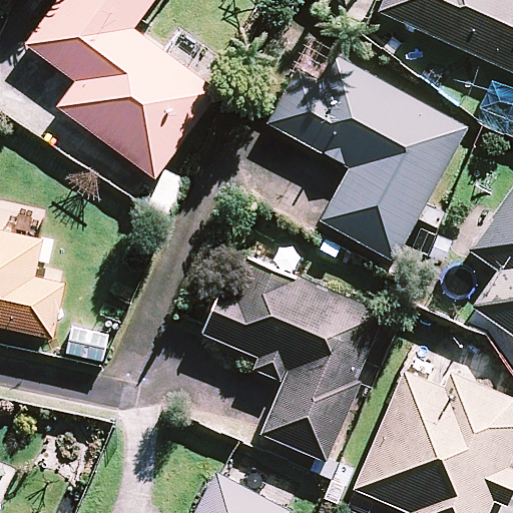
[(58,0),(27,45),(77,81),(58,108),(156,178),(219,90),(134,29),(154,0),(58,0)]
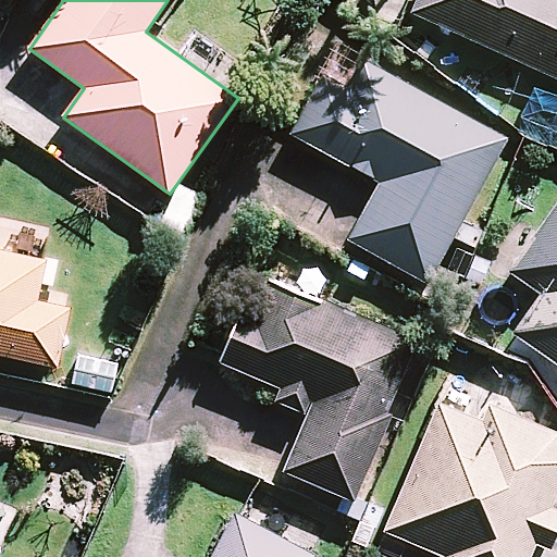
[(556,0),(416,0),(411,11),(556,77),(556,0)]
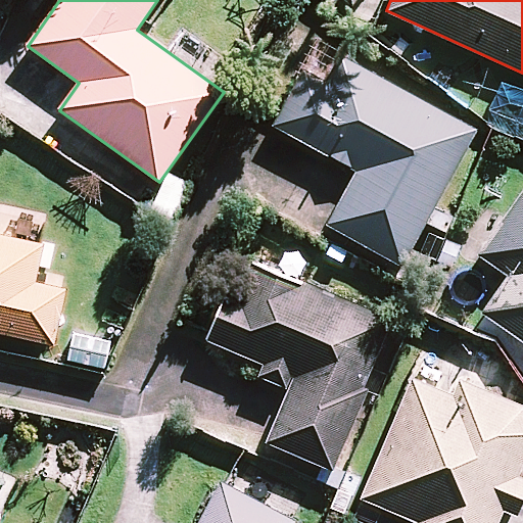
[(479,129),(343,56),(328,84),(303,72),(274,127),(355,171),(327,225),(406,267),(479,129)]
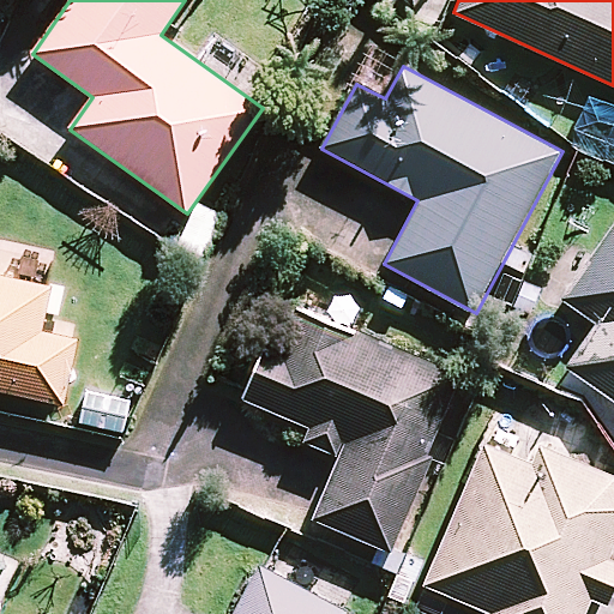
[(613,222),(560,301),(595,324),(565,367),(613,401),(613,222)]
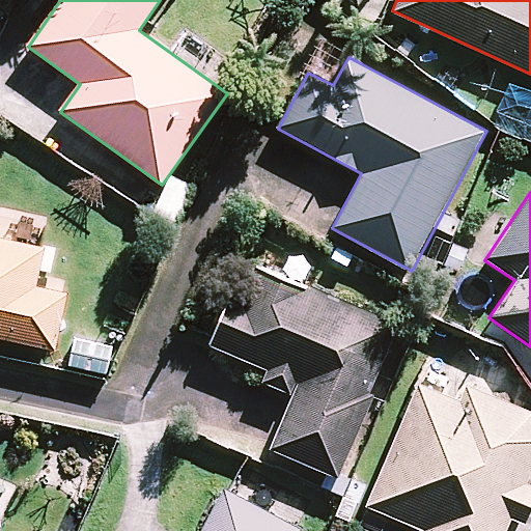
[(0,338),(56,351),(68,294),(36,286),(45,247),(0,236),(0,338)]
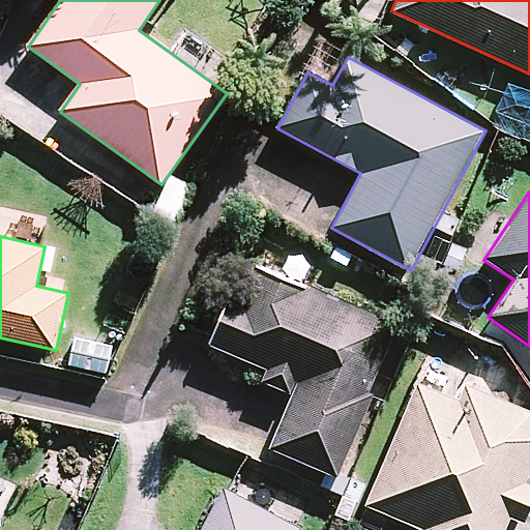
[(245,294),(233,289),(209,345),(268,370),(263,381),(292,393),(268,448),(337,478),(373,393),(369,392),(398,325),(258,266),(245,294)]
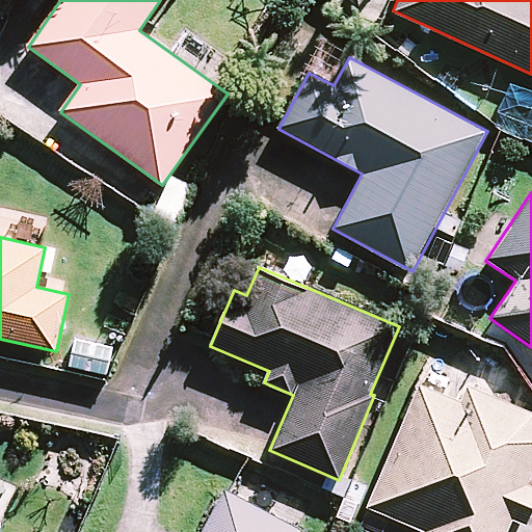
[(117,345),(76,334),(65,368),(108,379),(117,345)]
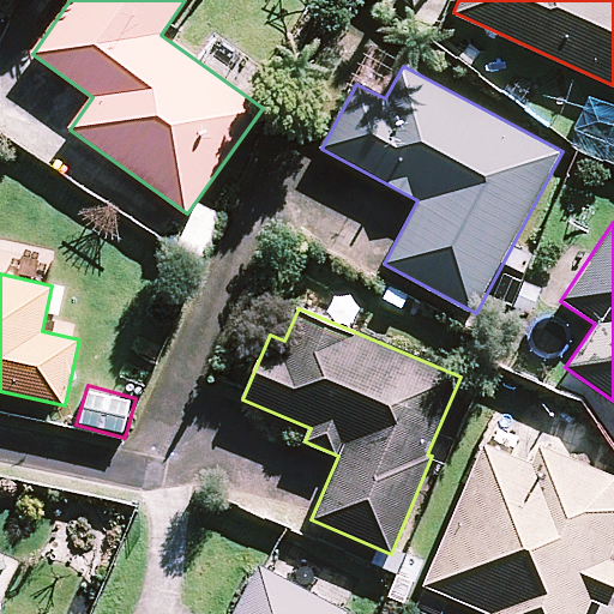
[(537,464),(485,441),(423,585),(489,613),(488,613),(584,613),(591,599),(608,606),(613,590),(613,560),(608,558),(613,542),(613,481),(543,451),(537,464)]
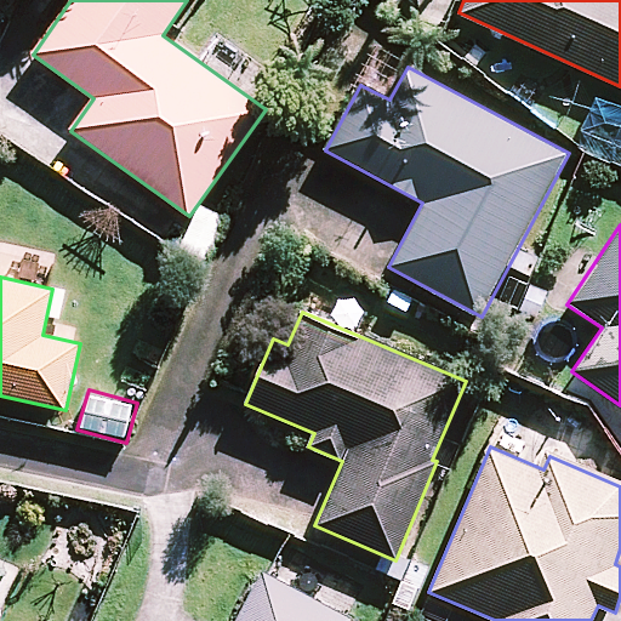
[(351,620),(352,620),(263,573),(237,620),(351,620)]
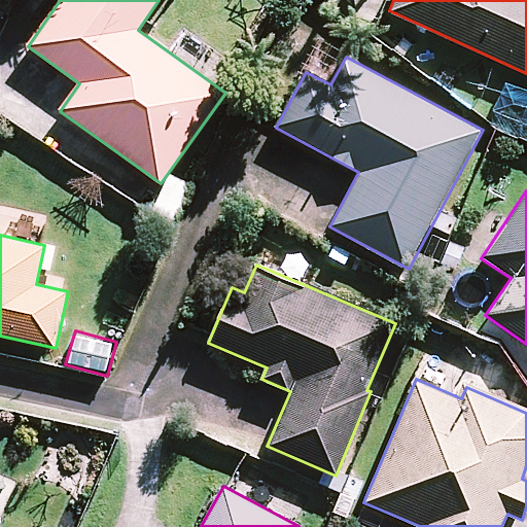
All buildings are outlined.
